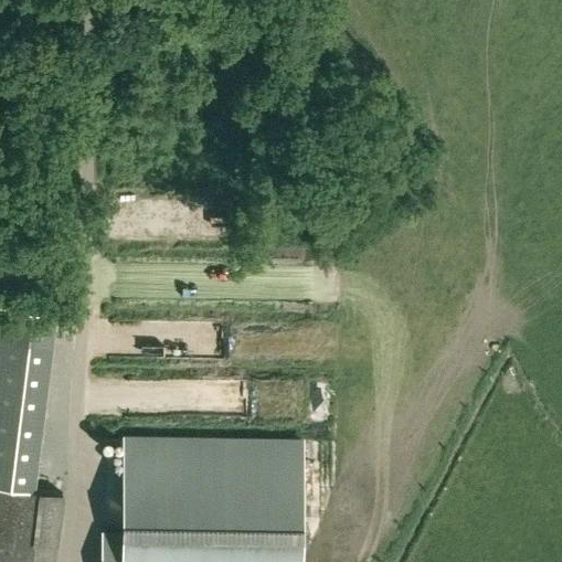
[(283,352),(281,331),(269,332),(272,353),(283,352)]
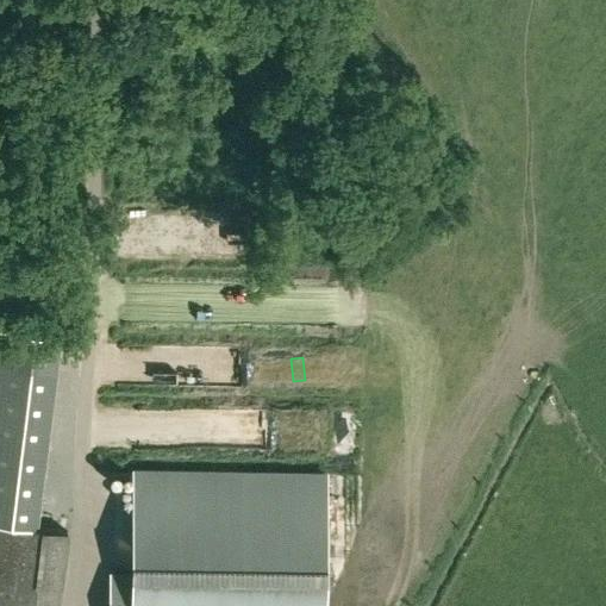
[(216,436),(214,412),(197,413),(198,437),(216,436)]
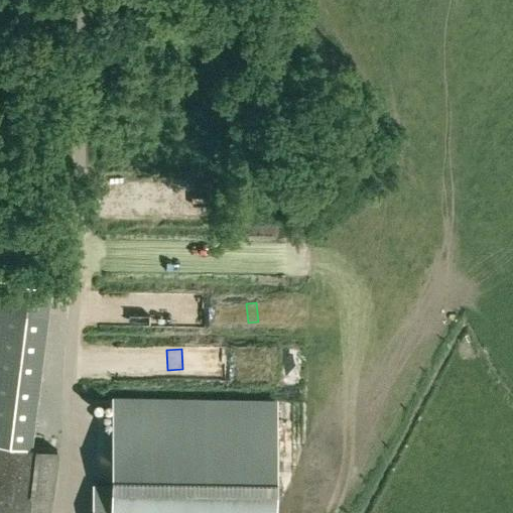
[(276,512),(278,401),(112,398),(111,487),(93,486),(92,512),(276,512)]
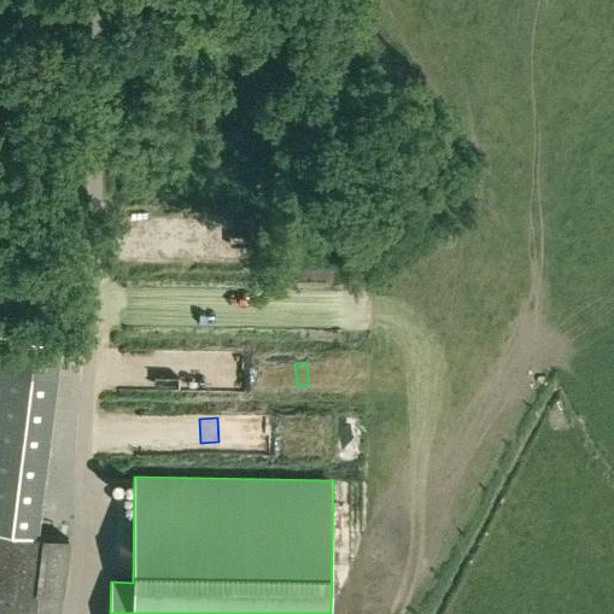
[(0,479),(0,531),(40,537),(47,485),(0,479)]
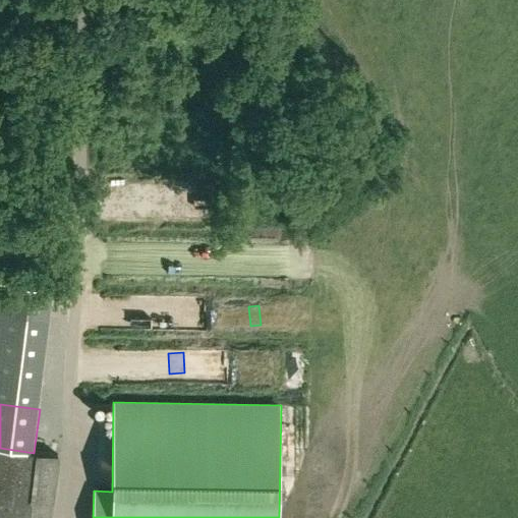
[(51,517),(60,456),(34,453),(0,448),(0,517),(51,517)]
